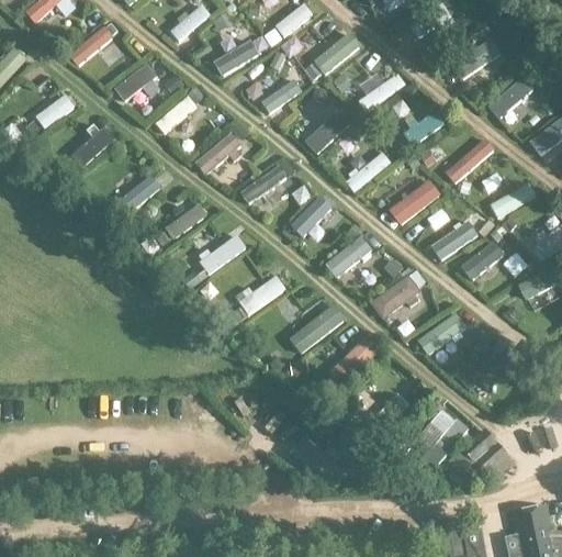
[(36,0),(24,11),(34,23),(59,0),(36,0)]
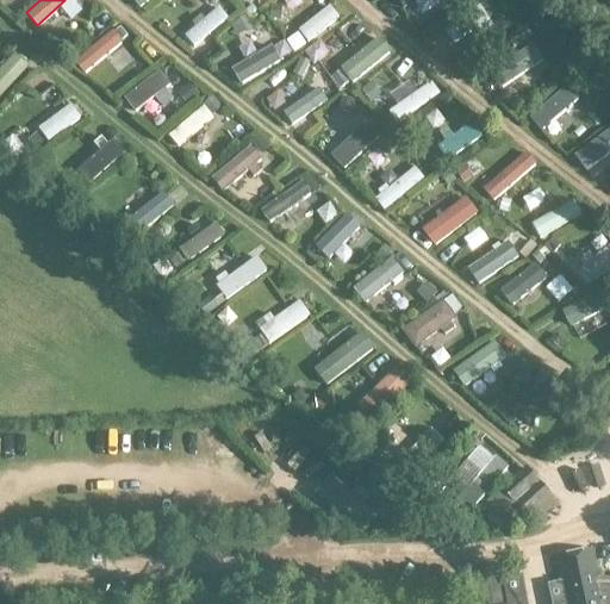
[(490,17),(481,2),(444,26),(453,41),(475,26),(478,31),(486,25),(483,20),(490,17)]
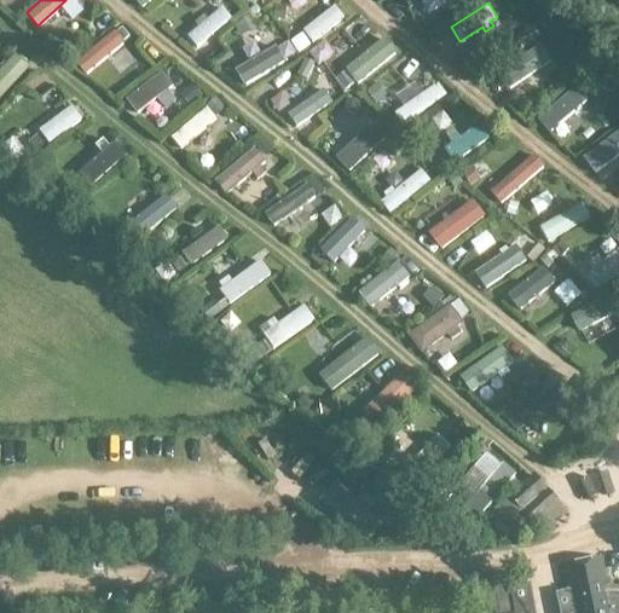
[(304,28),(312,40),(342,16),(334,4),(304,28)]
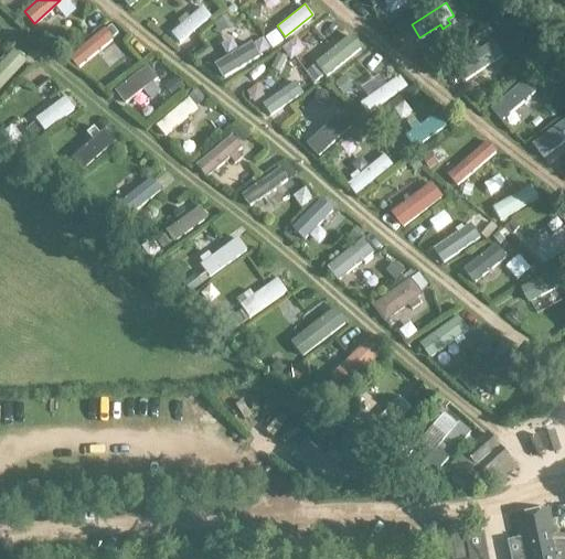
[(179,40),(211,14),(202,4),(171,31),(179,40)]
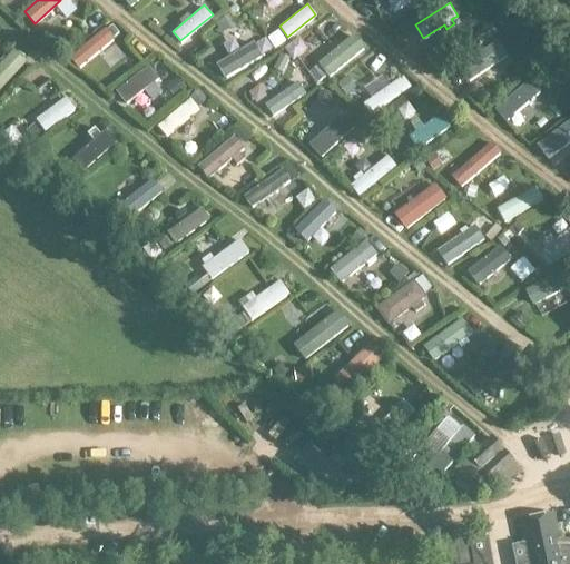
[(220,30),(234,22),(227,11),(214,19),(220,30)]
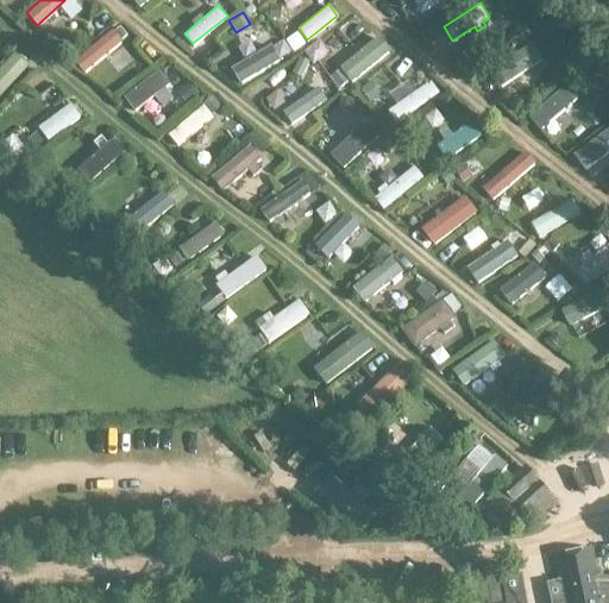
[(120,25),(114,30),(121,38),(127,33),(120,25)]
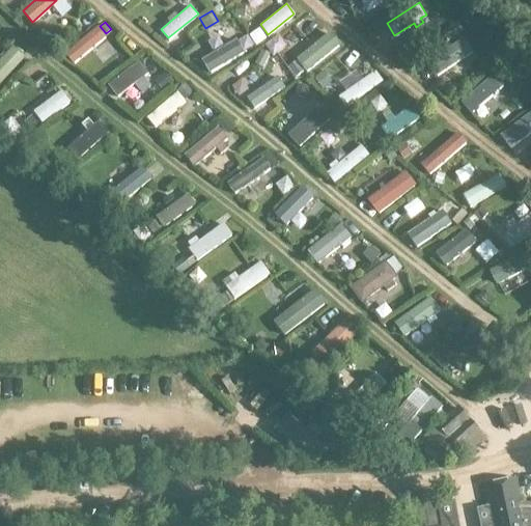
[(66,52),(75,61),(106,34),(98,25),(66,52)]
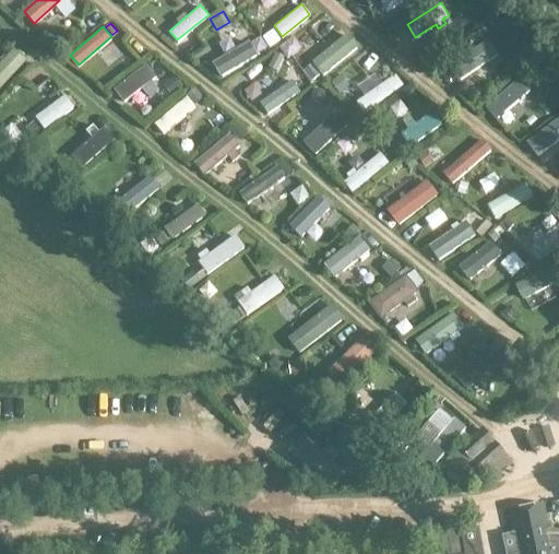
[(475,43),(486,36),(480,28),(470,35),(475,43)]
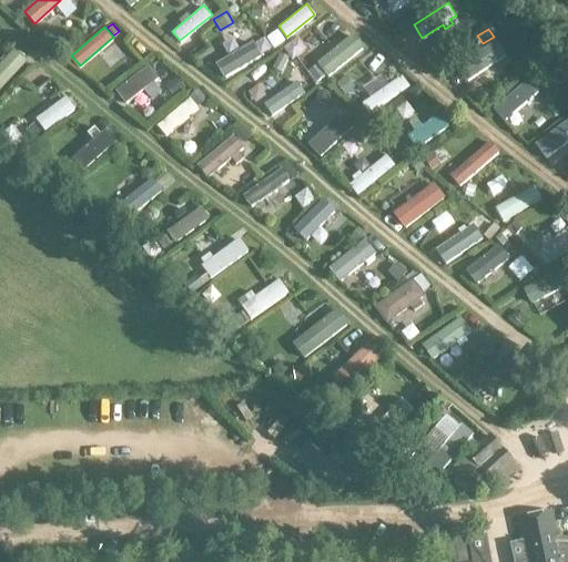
[(280,46),(290,59),(306,46),(296,32),(280,46)]
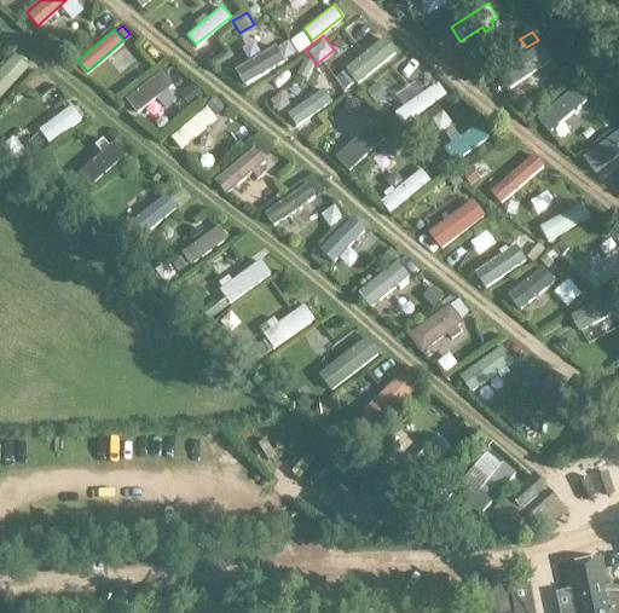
[(345,68),(357,82),(393,52),(381,38),(345,68)]
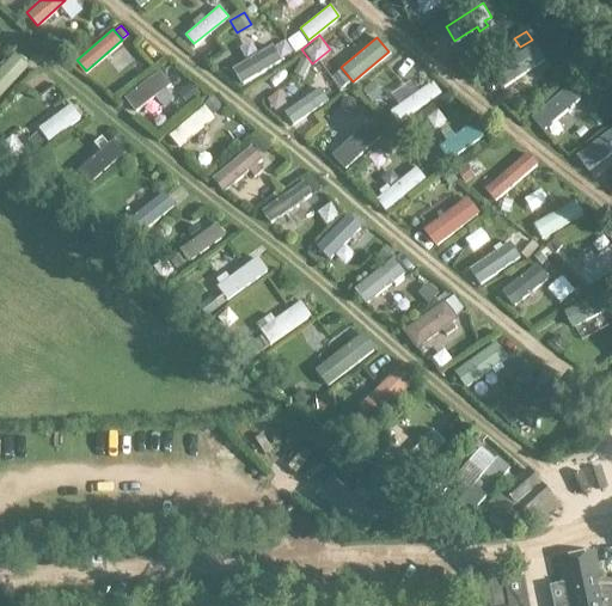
[(546,56),(537,42),(493,71),(502,85),(546,56)]
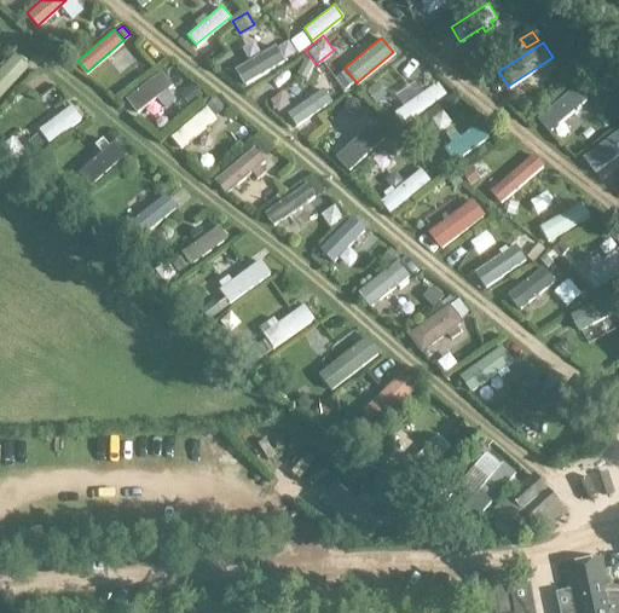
[(244,84),(284,59),(275,45),(236,68),(244,84)]
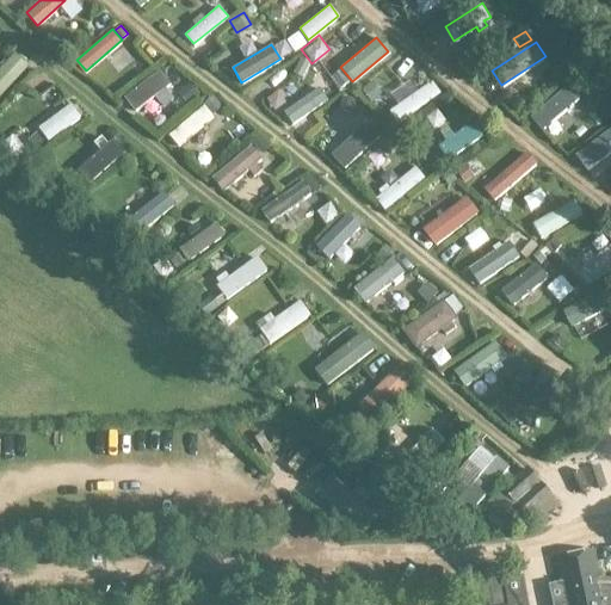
[(14,55),(0,69),(0,93),(26,66),(14,55)]
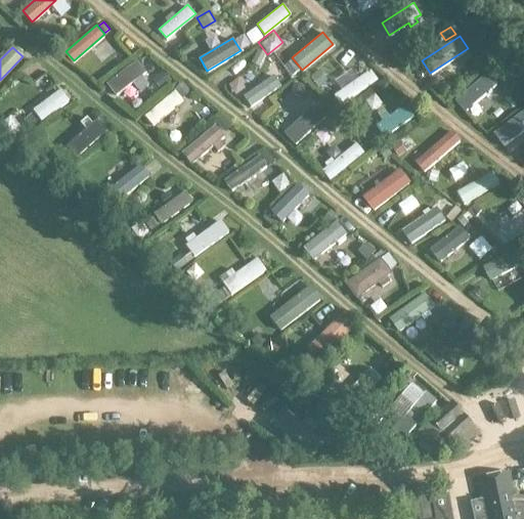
[(265,51),(259,48),(252,60),(259,63),(265,51)]
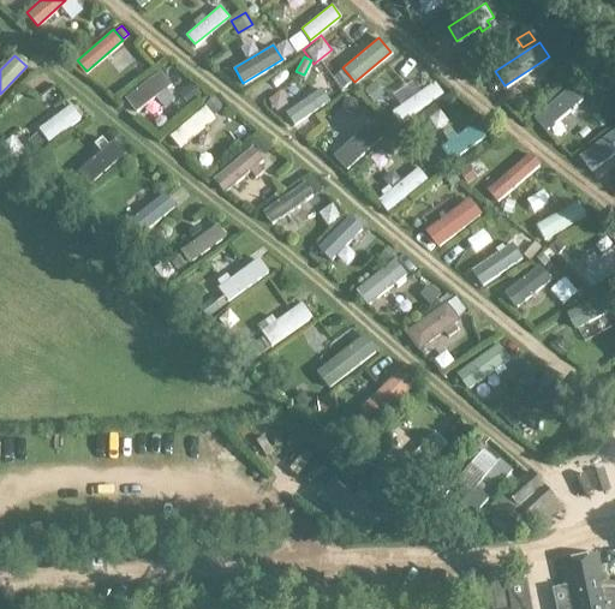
[(560,66),(547,77),(553,84),(566,73),(560,66)]
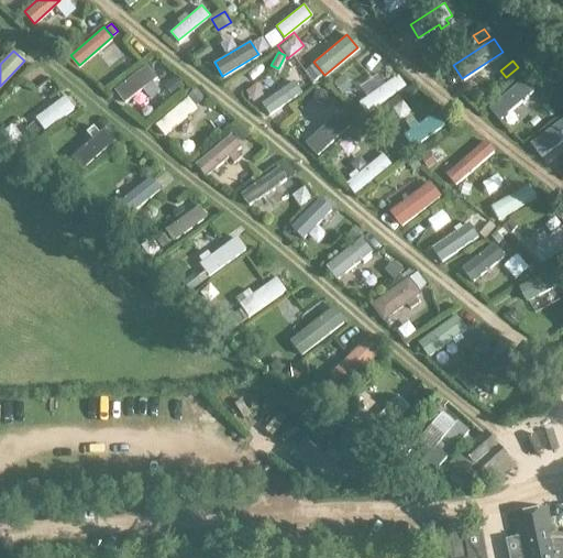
[(312,63),(305,68),(313,79),(321,74),(312,63)]
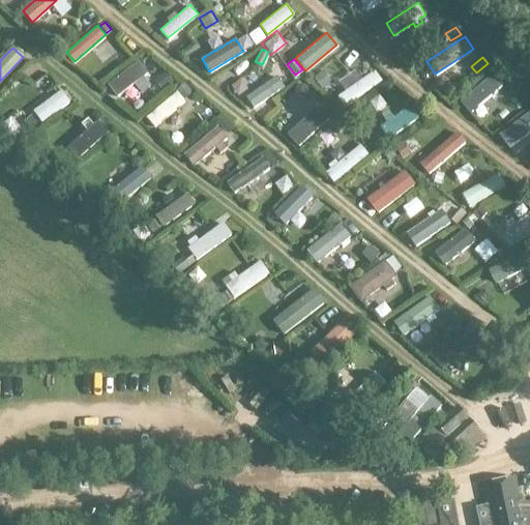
[(139,87),(148,80),(144,75),(147,71),(139,60),(111,82),(119,93),(135,81),(139,87)]
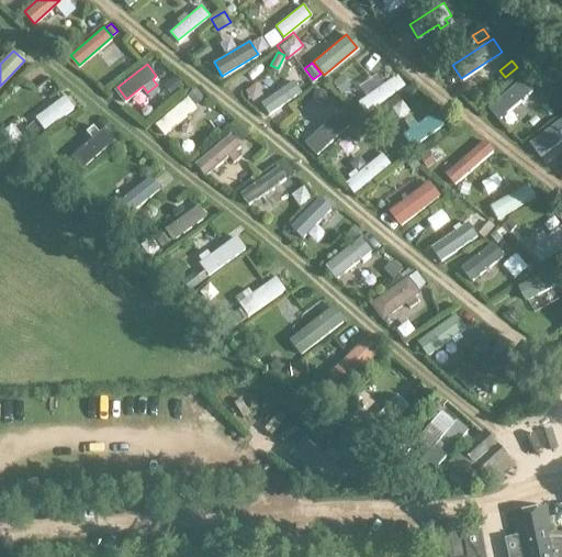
[(531,69),(525,75),(530,81),(537,76),(531,69)]
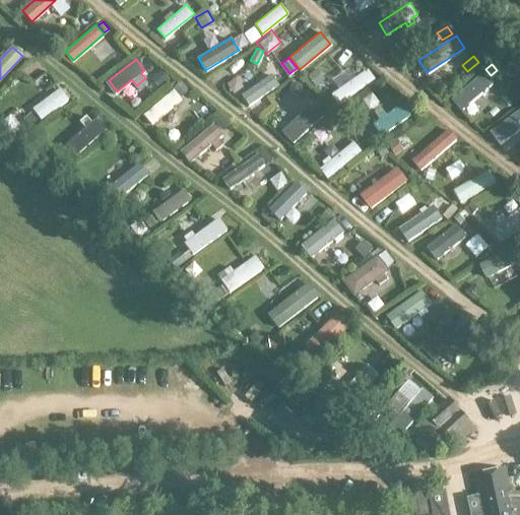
[(367,68),(330,93),(337,104),(373,78),(367,68)]
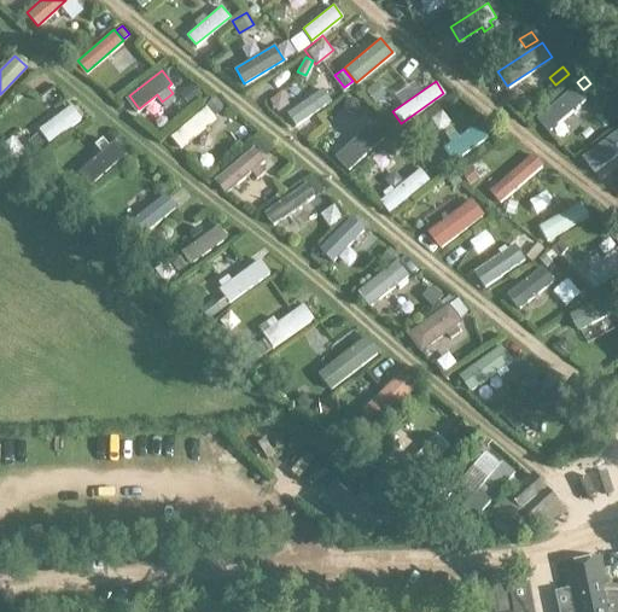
[(193,83),(182,92),(190,100),(200,92),(193,83)]
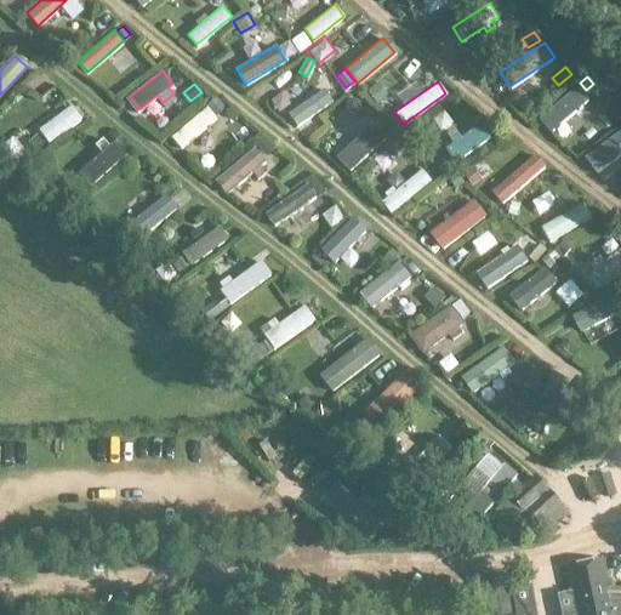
[(541,117),(552,130),(588,98),(577,85),(541,117)]
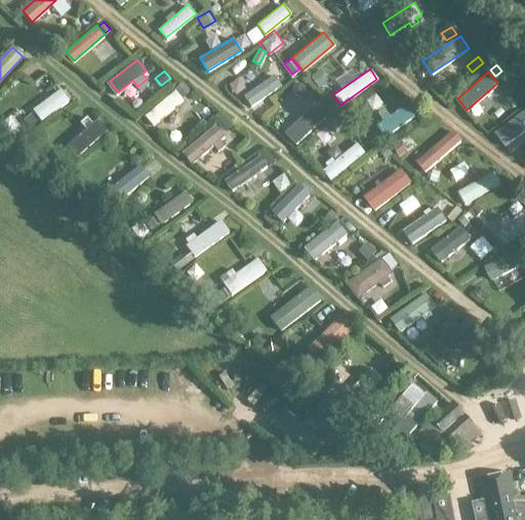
[(245,93),(252,105),(281,84),(274,74),(245,93)]
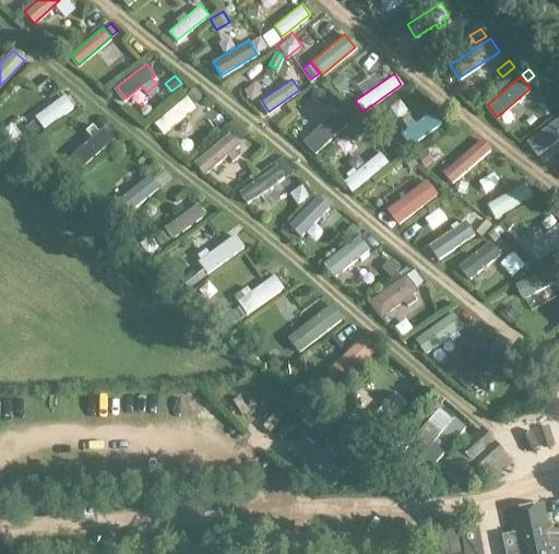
[(202,95),(194,86),(186,93),(194,102),(202,95)]
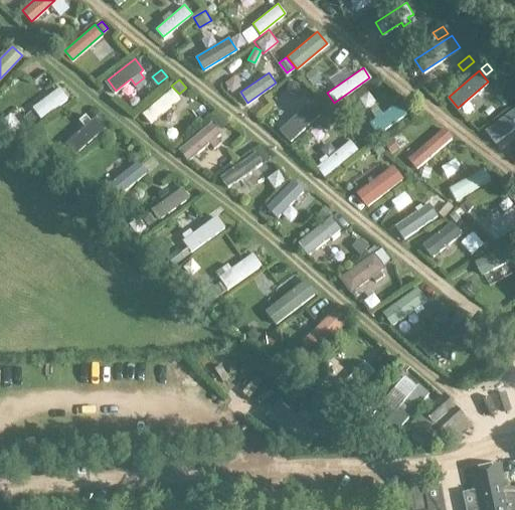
[(296,92),(299,81),(290,79),(287,89),(296,92)]
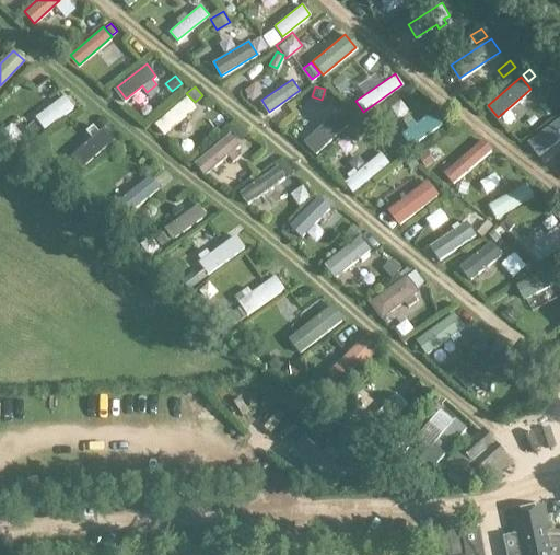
[(396,116),(408,107),(398,92),(385,100),(396,116)]
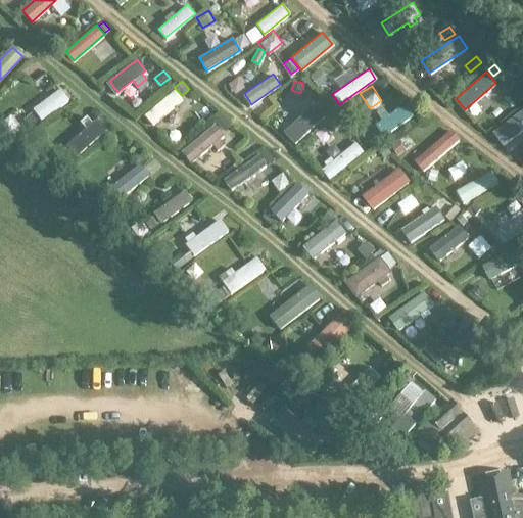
[(59,88),(33,108),(41,119),(67,98),(59,88)]
